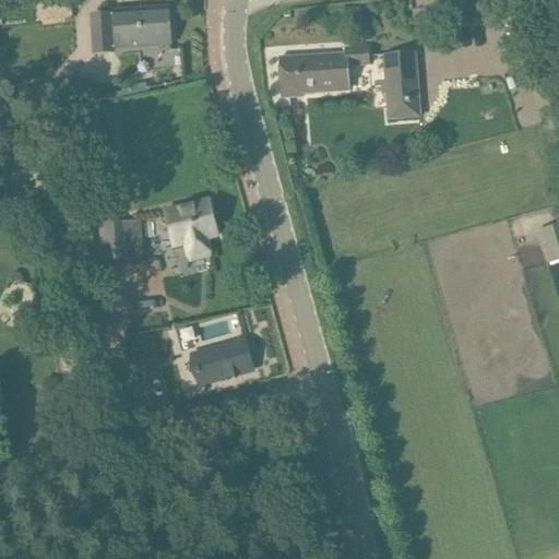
[(170,44),(168,9),(115,12),(115,14),(93,16),(95,54),(113,52),(113,48),(170,44)]
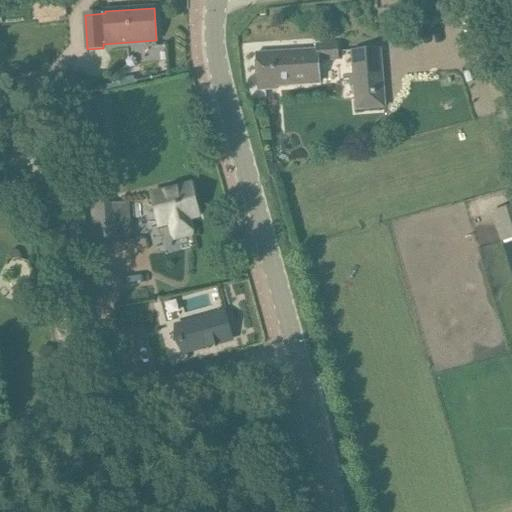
[(25,11),(25,20),(65,18),(65,9),(25,11)]
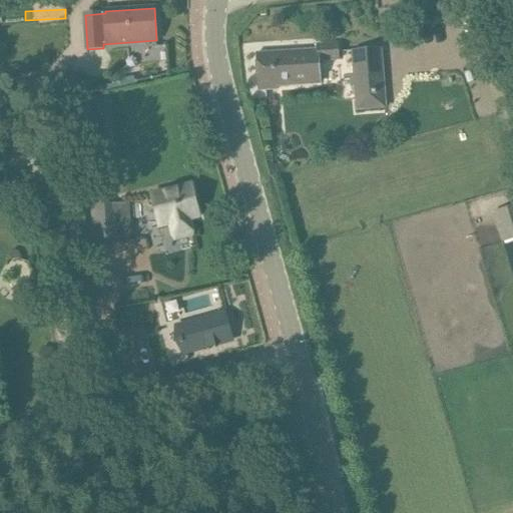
[(318,51),(258,54),(257,54),(259,90),(277,89),(277,86),(311,83),(311,81),(321,81),(320,61),(340,60),(339,44),(318,45),(318,51)]
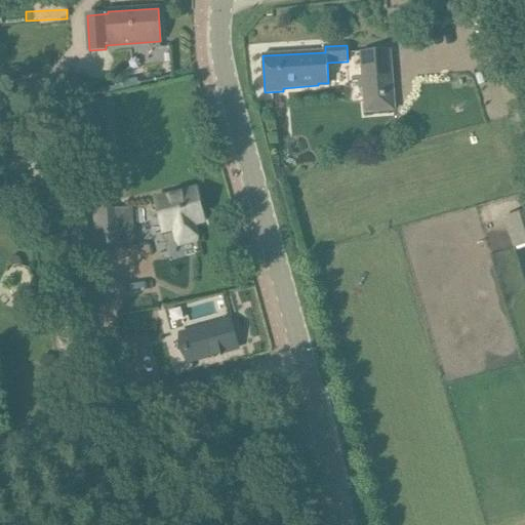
[(396,112),(392,50),(360,52),(364,115),(396,112)]
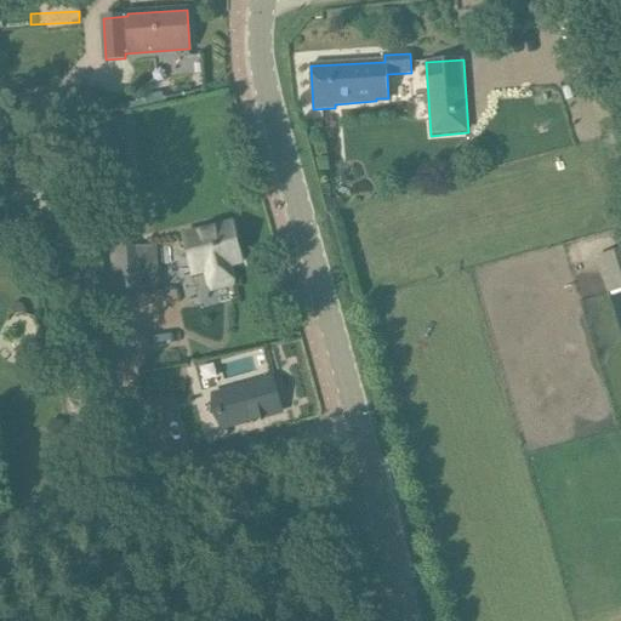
[(233,224),(182,237),(192,274),(208,271),(211,285),(232,279),(229,266),(243,262),(233,224)]
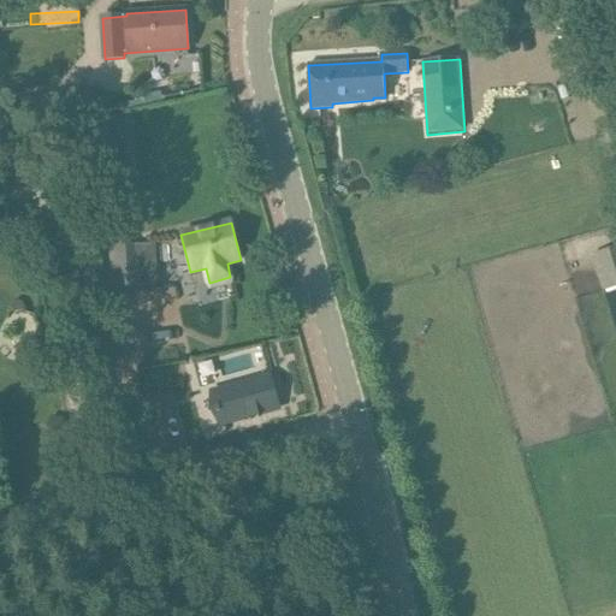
[(117,242),(119,284),(135,284),(132,241),(117,242)]
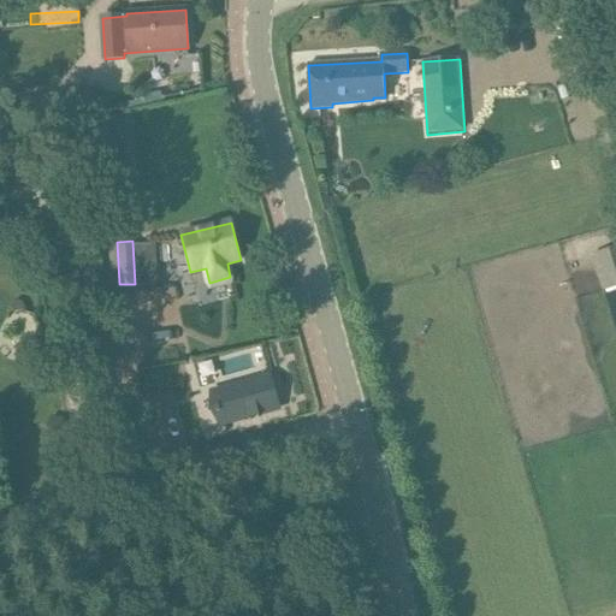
[(615,286),(615,247),(593,255),(604,291),(615,286)]
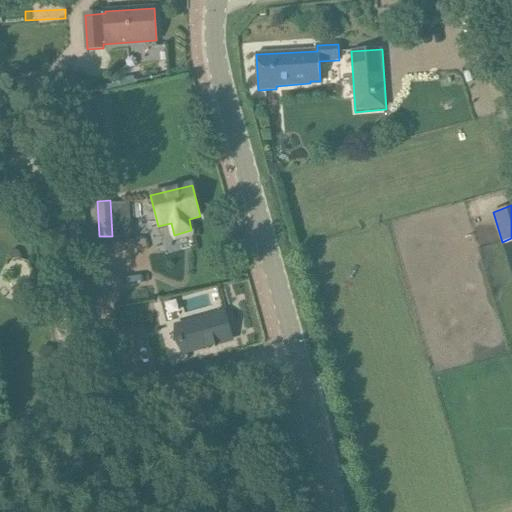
[(176,306),(129,315),(135,347),(161,341),(163,355),(185,351),(176,306)]
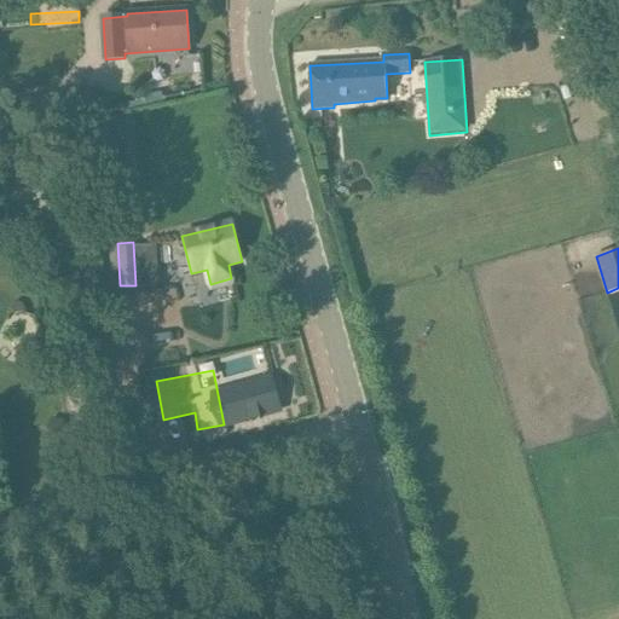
[(276,375),(219,391),(229,424),(281,410),(276,393),(281,392),(276,375)]
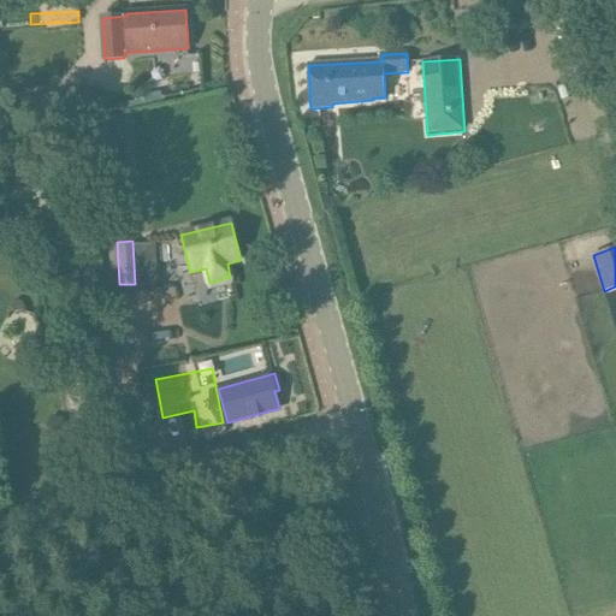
[(51,420),(49,431),(64,433),(66,422),(51,420)]
